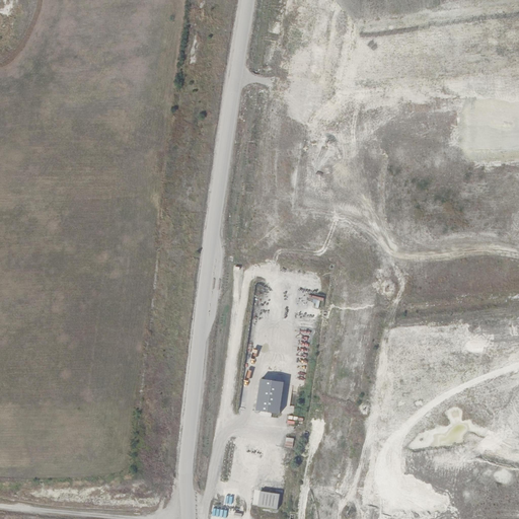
[(308,295),(308,298),(312,298),(312,302),(315,302),(315,307),(318,308),(319,300),(323,301),(323,297),(308,295)]
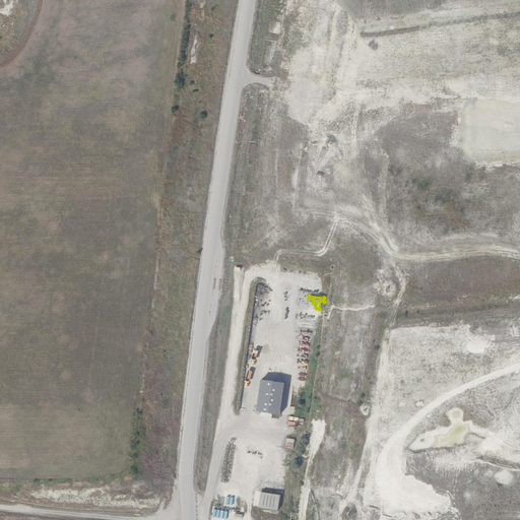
[(256,410),(279,413),(283,381),(260,378),(256,410)]
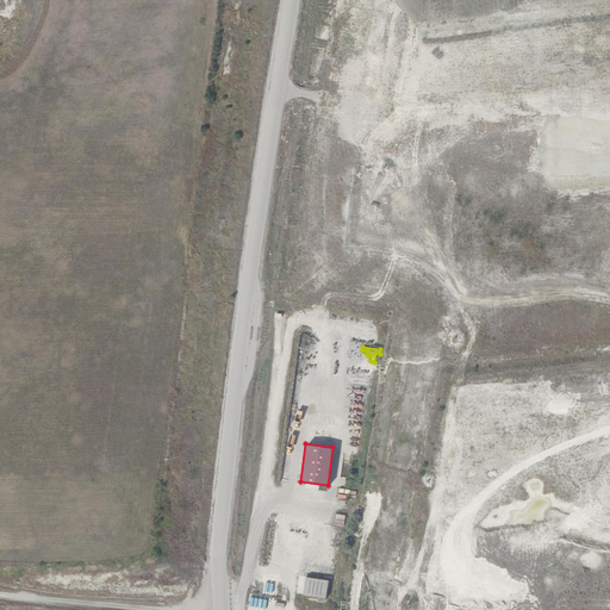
[(336,514),(334,526),(343,527),(346,515),(336,514)]
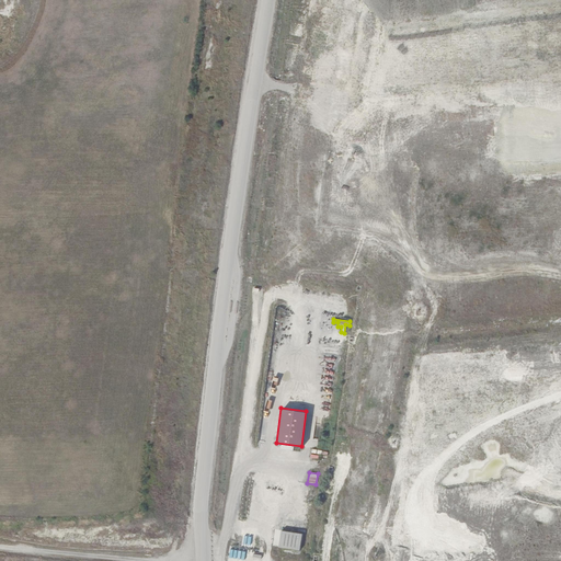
[(281,530),(278,547),(300,550),(302,533),(281,530)]
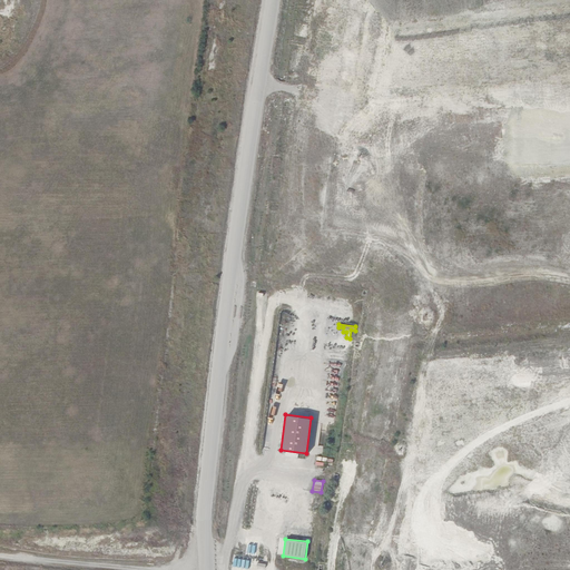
[(234,556),(232,567),(249,569),(251,558),(234,556)]
